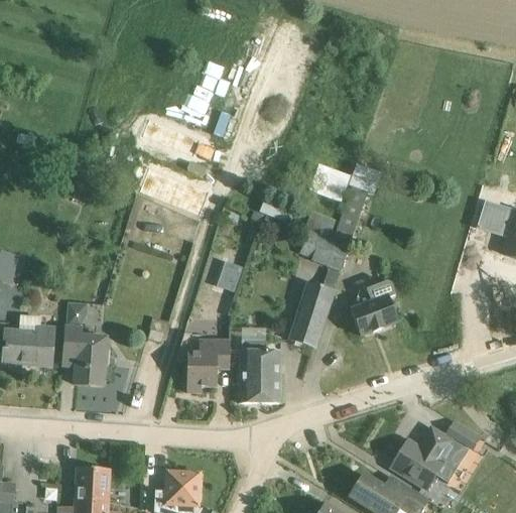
[(172,157),(192,163),(203,133),(146,114),(139,134),(176,146),(172,157)]
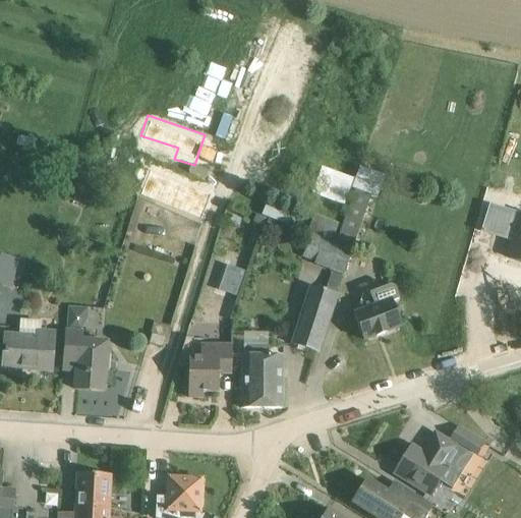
[(200,216),(211,192),(150,168),(140,192),(200,216)]
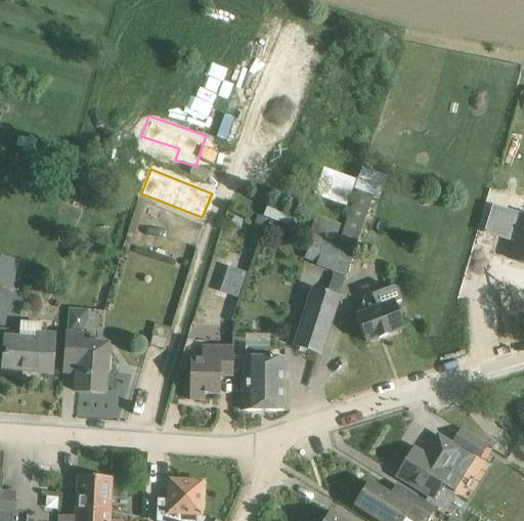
[(356,186),(338,240),(354,246),(373,193),(356,186)]
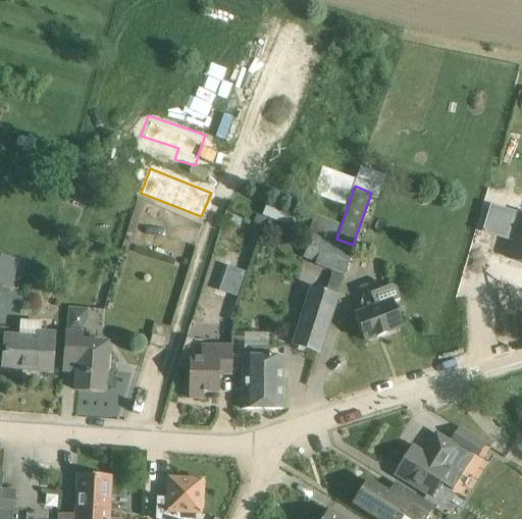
[(270,198),(263,212),(288,223),(294,208),(270,198)]
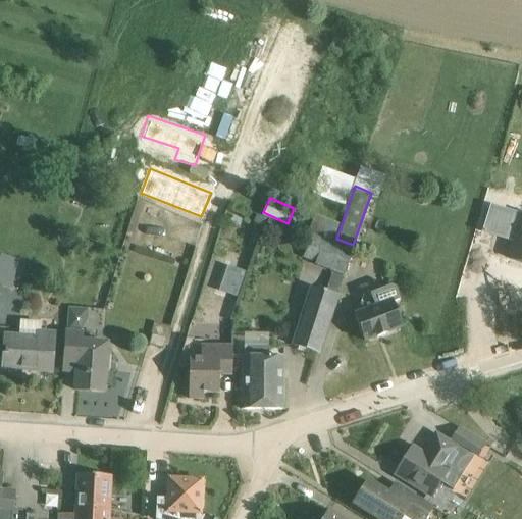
[(499,235),(507,208),(490,203),(482,229),(499,235)]
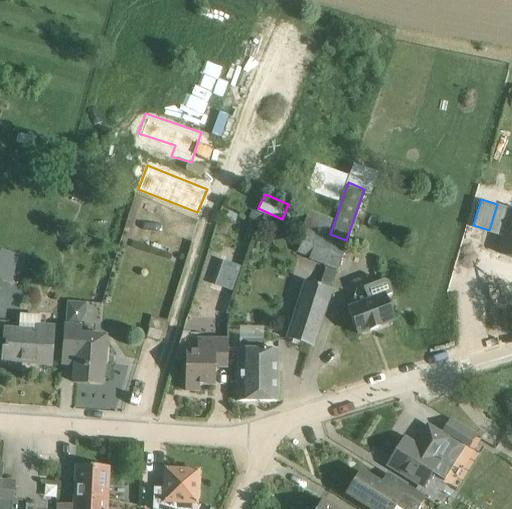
[(263,212),(256,209),(252,207),(248,217),(260,221),(263,212)]
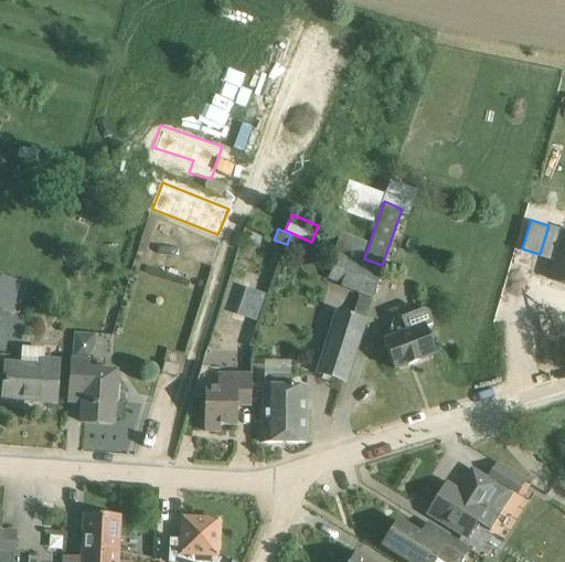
[(362,261),(363,260),(360,258),(368,240),(341,229),(332,248),(362,261)]
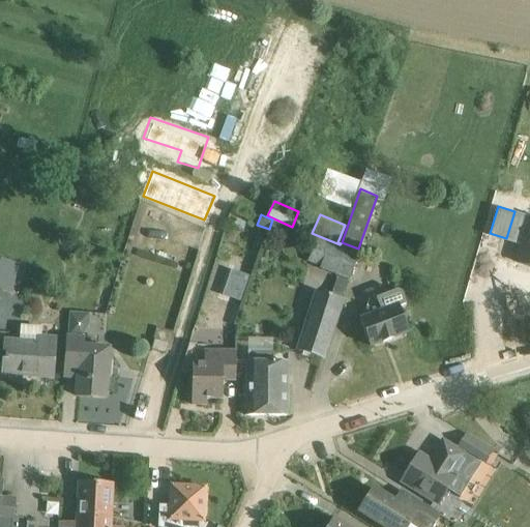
[(529,216),(527,216),(513,260),(529,264),(529,216)]
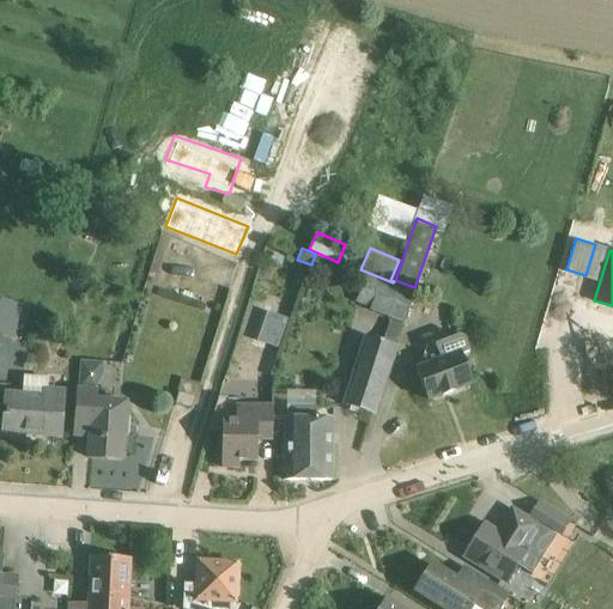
[(331,260),(316,254),(311,267),(326,273),(331,260)]
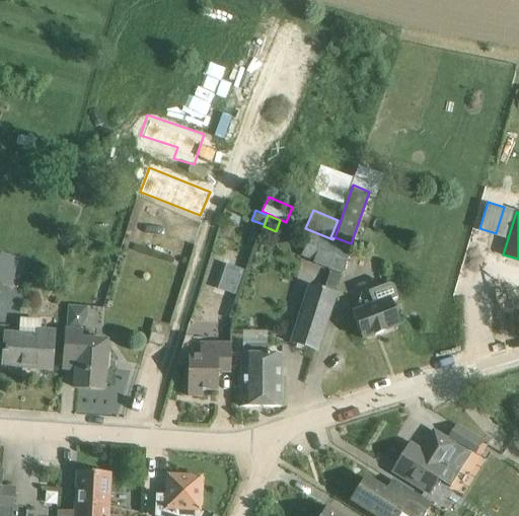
[(313,261),(320,264),(341,271),(342,271),(352,245),(334,238),(332,239),(305,228),(305,229),(309,230),(301,253),(314,259),(313,261)]
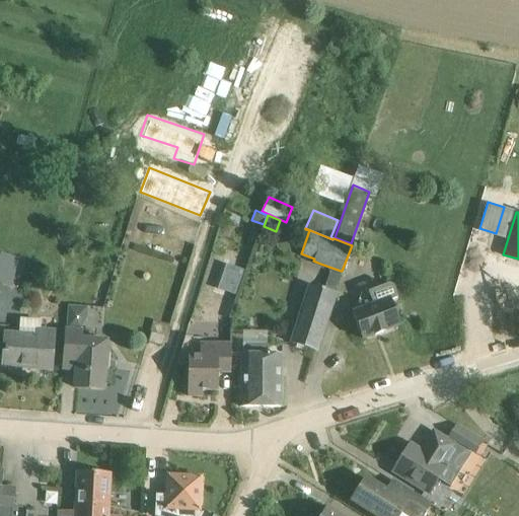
[(0,280),(1,281),(9,253),(0,249),(0,280)]
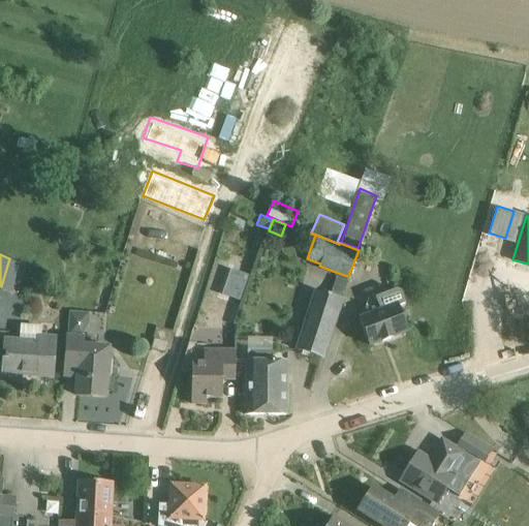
[(252,265),(241,259),(237,270),(249,275),(252,265)]
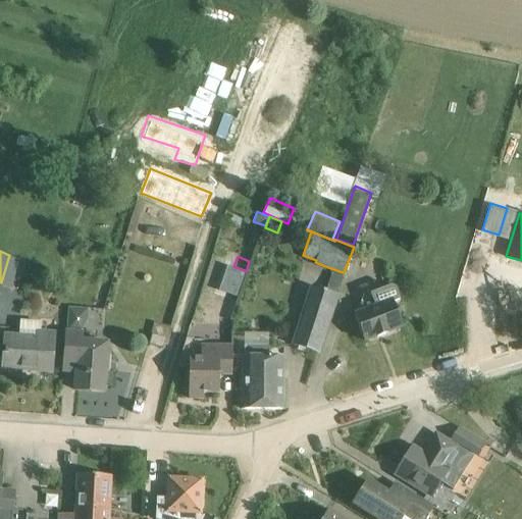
[(401,324),(393,301),(400,298),(395,286),(393,279),(359,293),(355,313),(364,339),(376,333),(376,335),(387,331),(387,329),(401,324)]
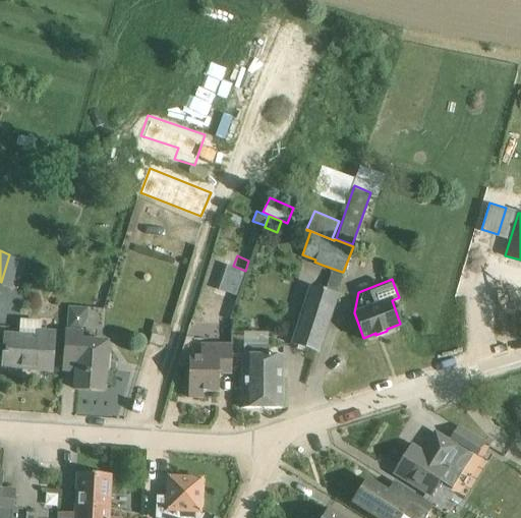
[(336,291),(326,288),(325,289),(314,286),(310,284),(293,342),(317,349),(336,292),(336,291)]
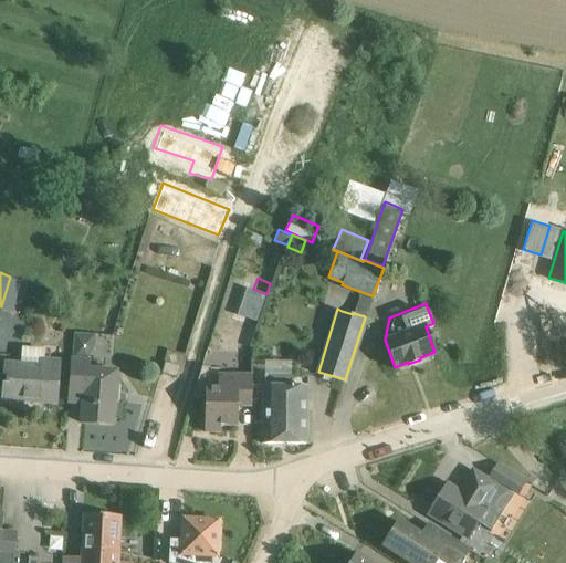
[(75,348),(88,350),(88,331),(76,330),(75,348)]
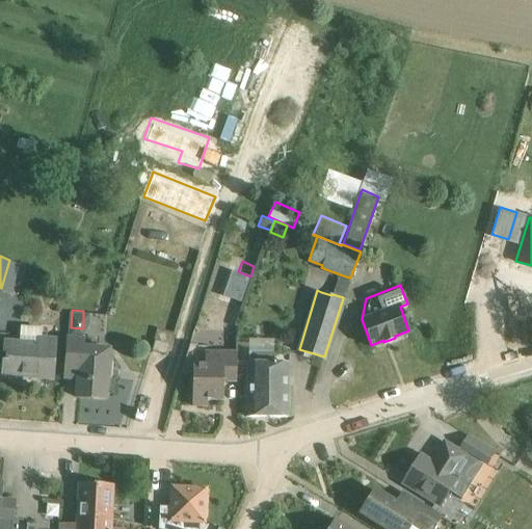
[(52,376),(55,336),(42,334),(43,325),(21,324),(19,341),(4,340),(2,373),(52,376)]
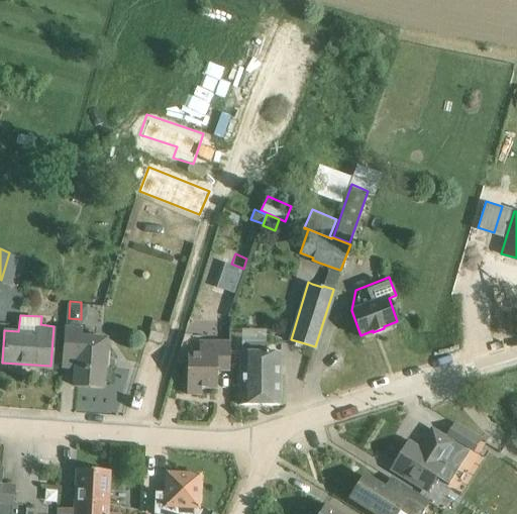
[(74,384),(102,386),(106,337),(79,335),(79,328),(66,327),(64,355),(76,356),(74,384)]
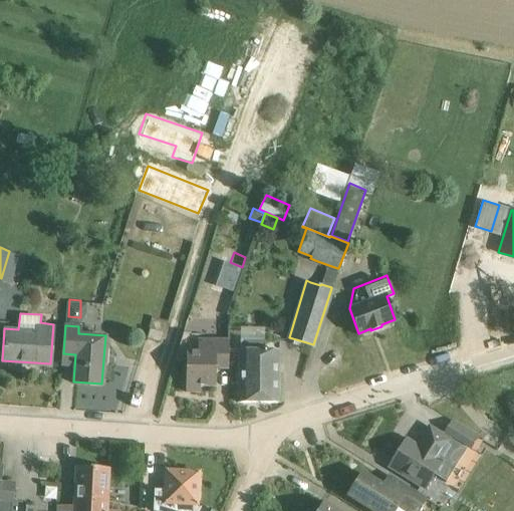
[(147,337),(161,341),(164,331),(150,327),(147,337)]
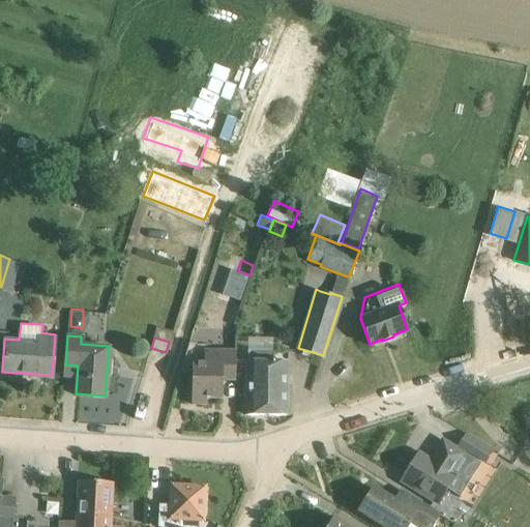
[(206,397),(222,397),(222,376),(236,376),(237,347),(206,347),(205,361),(194,361),(193,403),(206,403),(206,397)]
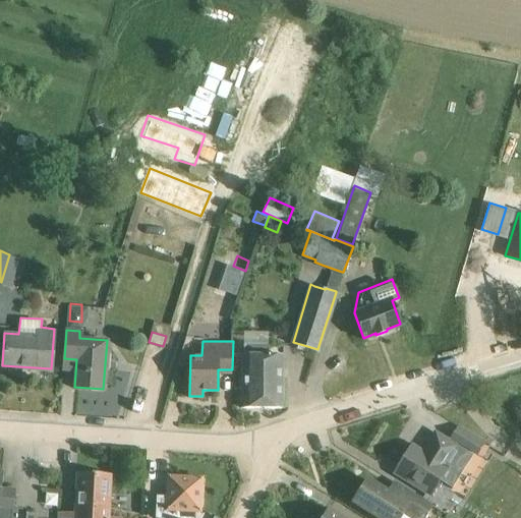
[(241,405),(283,406),(284,354),(268,353),(269,344),(242,343),(241,390),(239,392),(239,398),(241,400),(241,405)]
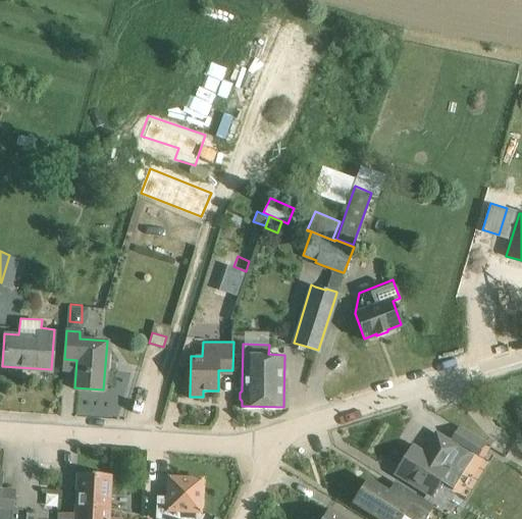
[(485,442),(475,434),(459,424),(451,437),(477,454),(485,442)]
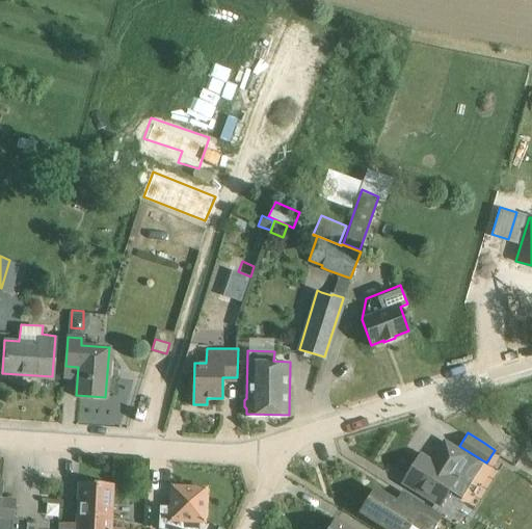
[(415,461),(402,480),(441,505),(458,475),(454,473),(466,453),(445,441),(432,460),(425,455),(419,465),(415,461)]
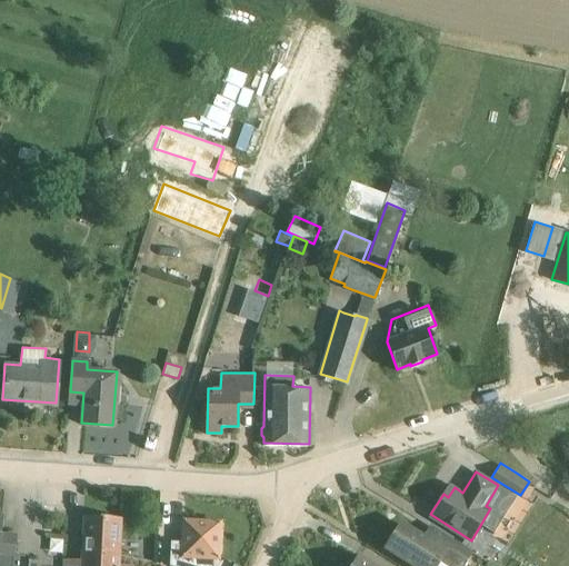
[(0,565),(38,565),(40,560),(25,559),(25,554),(13,553),(16,533),(0,530),(0,526),(1,515),(0,514),(0,565)]
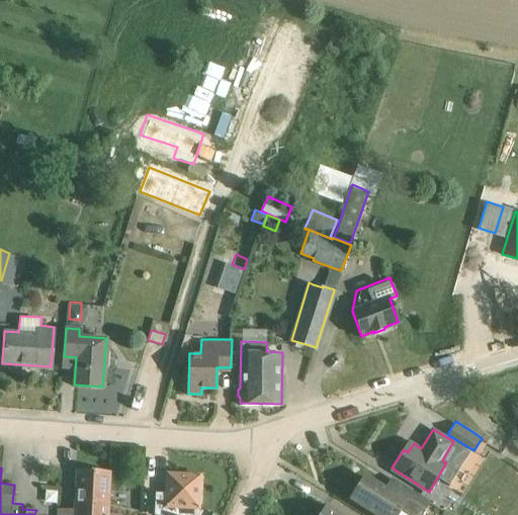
[(108,502),(110,470),(76,468),(74,508),(57,507),(57,514),(89,514),(90,501),(108,502)]
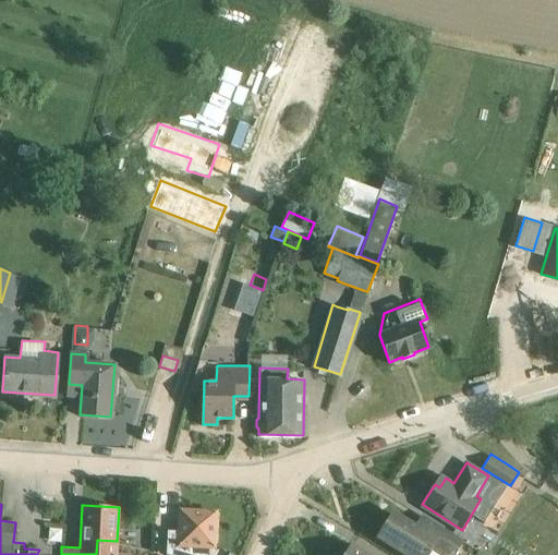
[(168,530),(167,553),(172,554),(184,554),(185,554),(192,554),(192,546),(208,547),(215,547),(216,513),(182,511),(181,531),(168,530)]
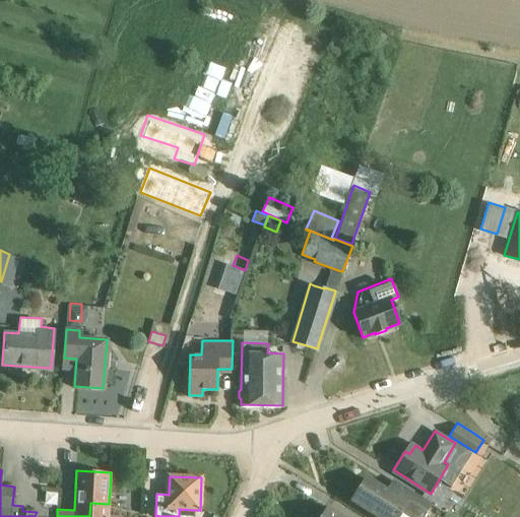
[(367,476),(351,500),(379,516),(398,516),(402,510),(413,516),(421,516),(432,503),(393,479),(387,490),(367,476)]
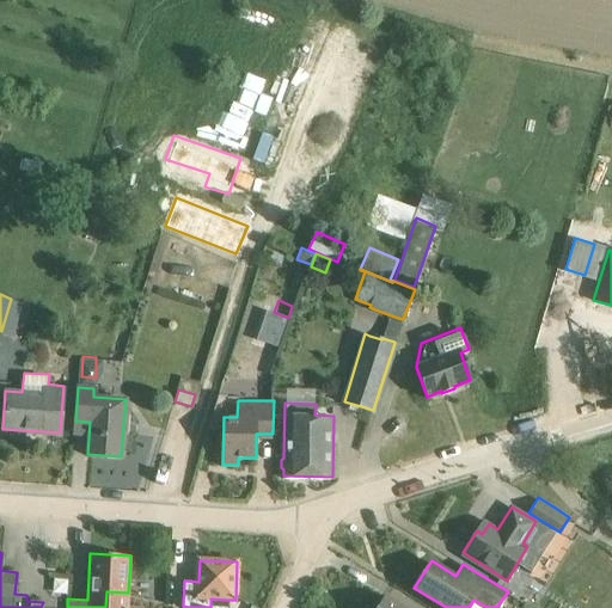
[(536,587),(524,579),(516,591),(527,599),(536,587)]
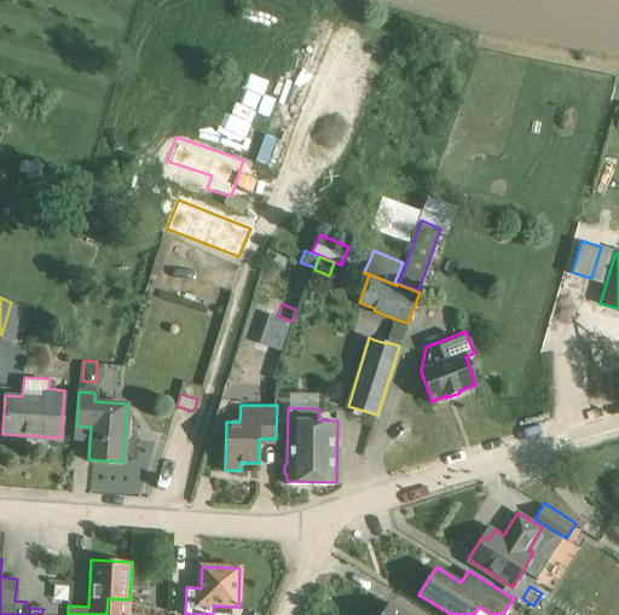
[(128,614),(129,599),(108,598),(106,614),(128,614)]
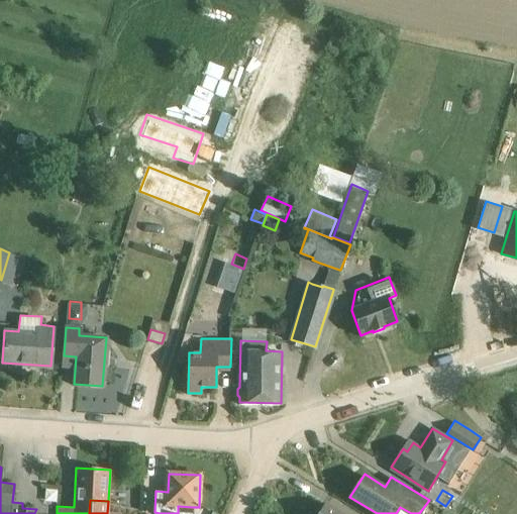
[(341,513),(325,504),(319,513),(341,513)]
